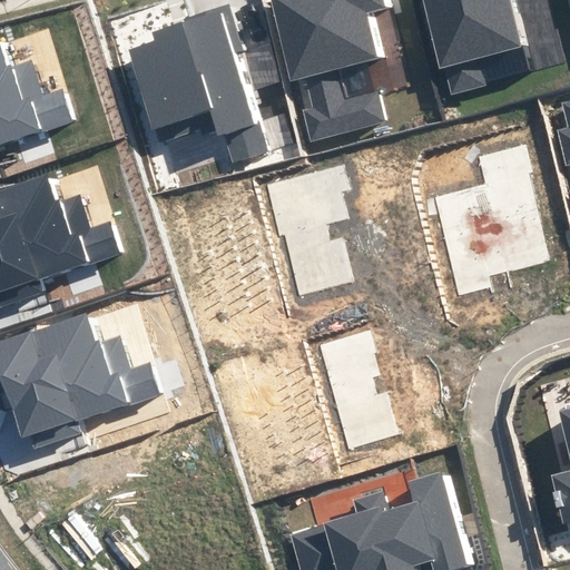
[(303,110),(310,141),(386,124),(377,88),(343,96),(337,70),(375,61),(364,13),(385,9),(382,0),(269,0),(288,81),(305,77),(313,107),(303,110)]
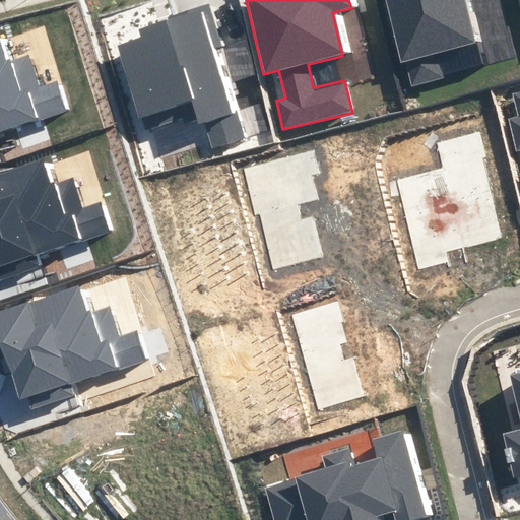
[(388,0),(409,91),(446,83),(438,52),(482,42),(472,0),(388,0)]
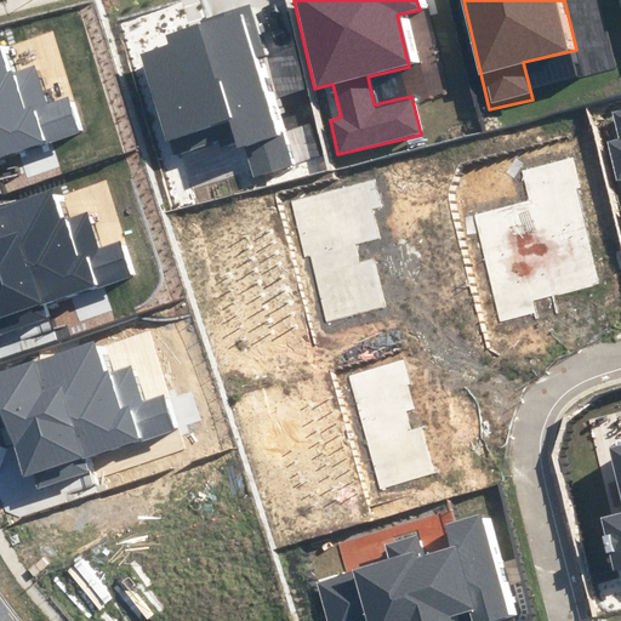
[(265,55),(249,4),(165,30),(170,46),(142,55),(169,140),(229,120),(238,148),(244,147),(254,177),(291,165),(257,57),(265,55)]
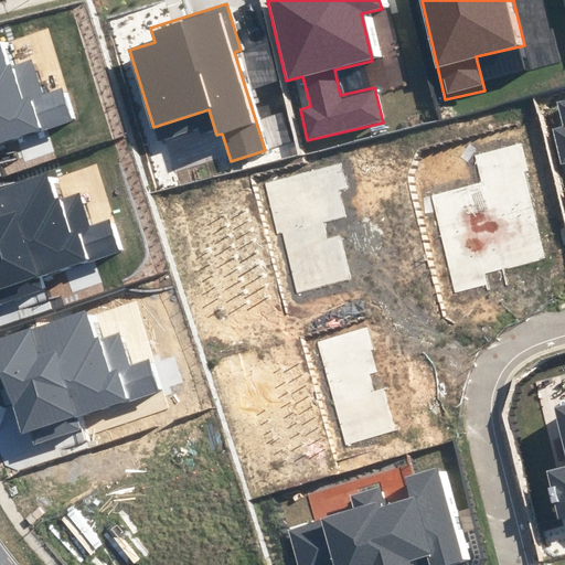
[(0,43),(0,142),(71,119),(61,89),(44,95),(33,61),(9,70),(0,43)]
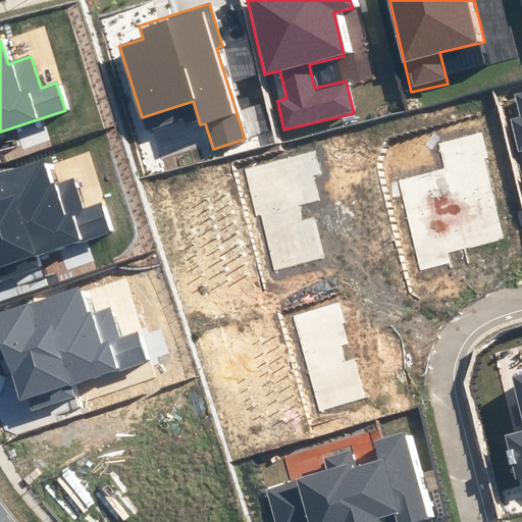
[(521,173),(521,174),(521,94),(516,96),(521,115),(511,118),(520,151),(521,150),(521,173)]
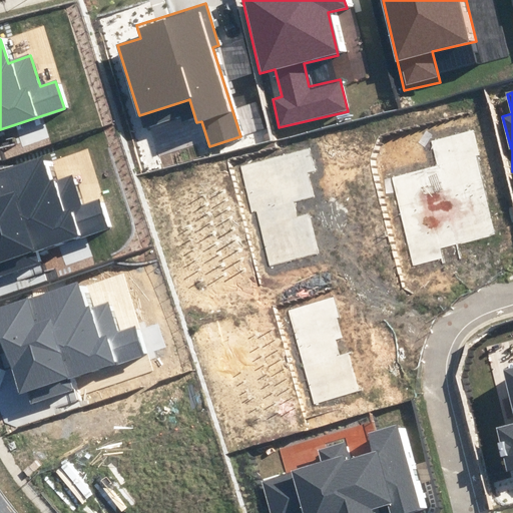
[(42,157),(0,170),(0,275),(39,263),(35,251),(107,227),(97,199),(82,204),(72,175),(51,182),(42,157)]
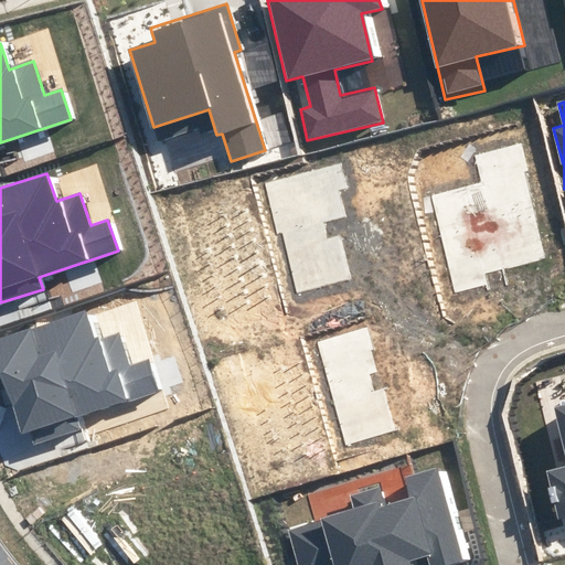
[(0,341),(0,371),(21,433),(30,430),(34,443),(82,427),(77,414),(157,388),(147,358),(127,363),(118,336),(95,342),(85,313),(0,341)]
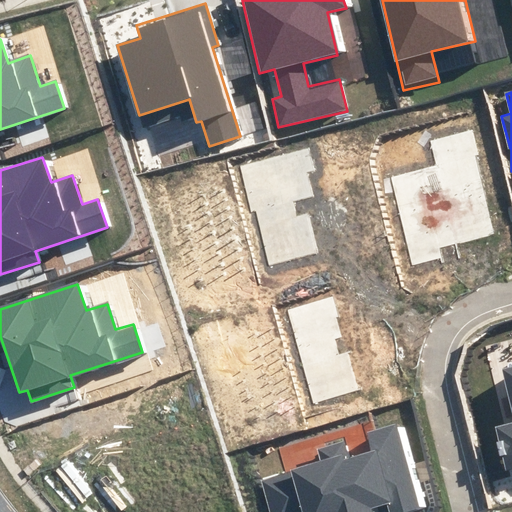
[(511,366),(502,369),(511,409),(511,424),(497,428),(507,468),(511,467),(511,366)]
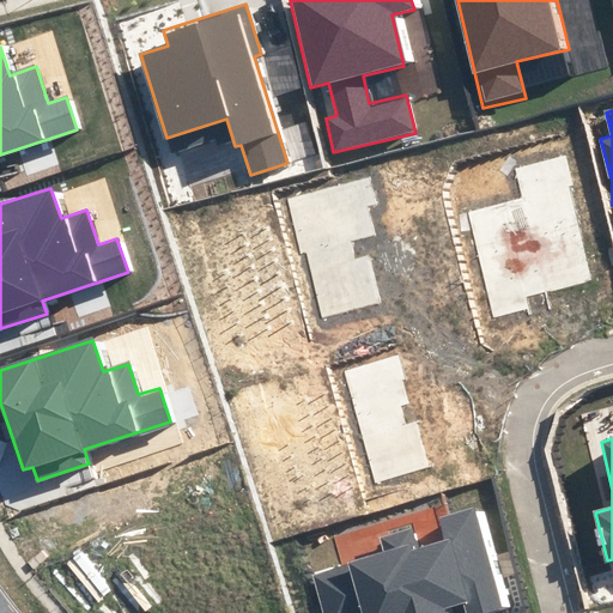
[(386,553),(313,575),(325,612),(444,612),(443,608),(461,602),(465,612),(479,612),(505,605),(475,510),(438,521),(444,540),(420,547),(414,529),(381,540),(386,553)]
